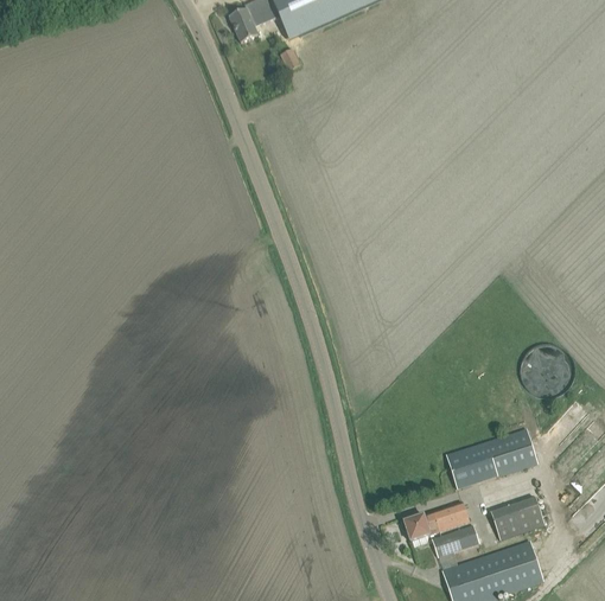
[(249,0),(250,5),(256,18),(259,21),(276,14),(282,26),(292,21),(298,33),(373,0),(249,0)]
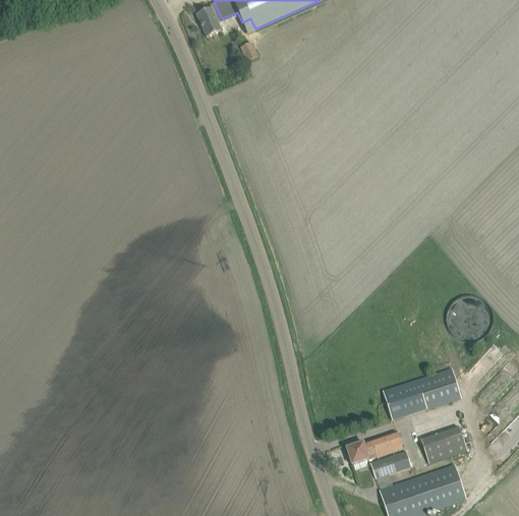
[(210,5),(194,11),(205,34),(220,27),(216,19),(221,17),(215,4),(211,6),(210,5)]
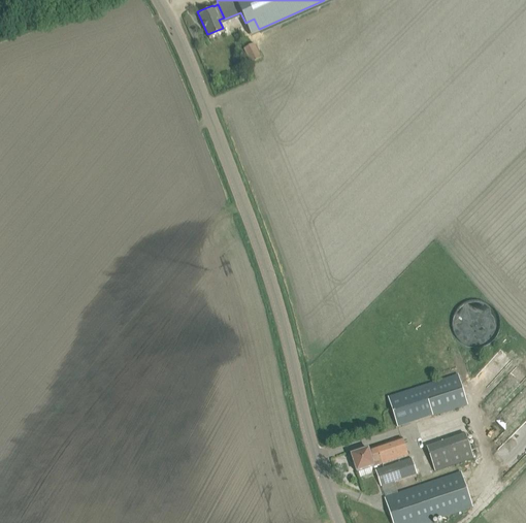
[(241,44),(249,59),(260,54),(253,39),(241,44)]
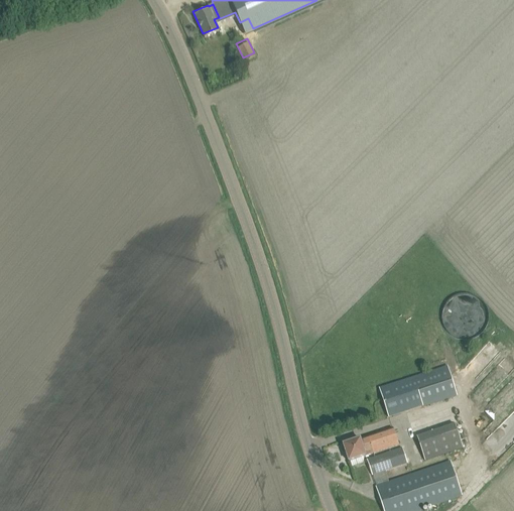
[(502,318),(502,313),(501,309),(500,305),(498,301),(494,298),(490,295),(487,293),(483,292),(478,292),(473,292),(469,294),(465,296),(462,299),(459,302),(457,307),(456,311),(456,316),(456,321),(458,325),(460,329),(463,333),(467,336),(471,337),(476,339),(480,339),(485,338),(489,337),(493,334),(496,331),(499,327),(501,323),(502,318)]
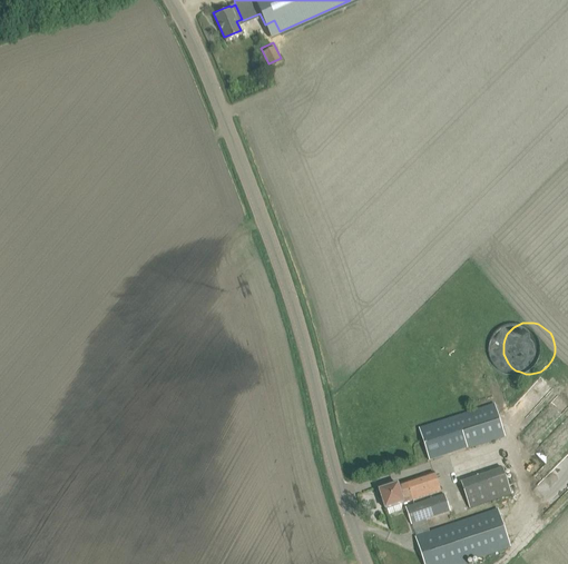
[(466,407),(454,411),(466,444),(503,432),(492,398),(466,407)]
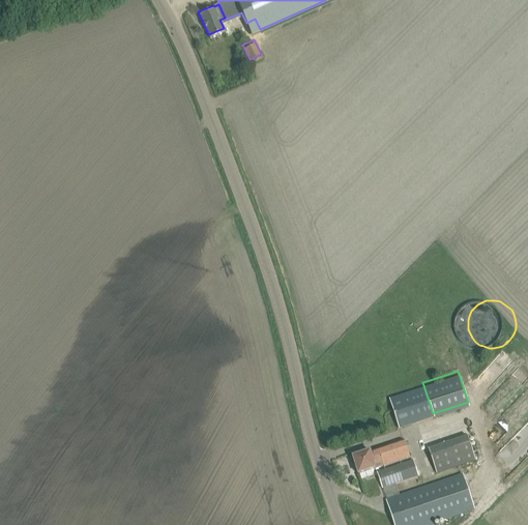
[(400,389),(387,394),(388,396),(398,425),(410,420),(400,389)]
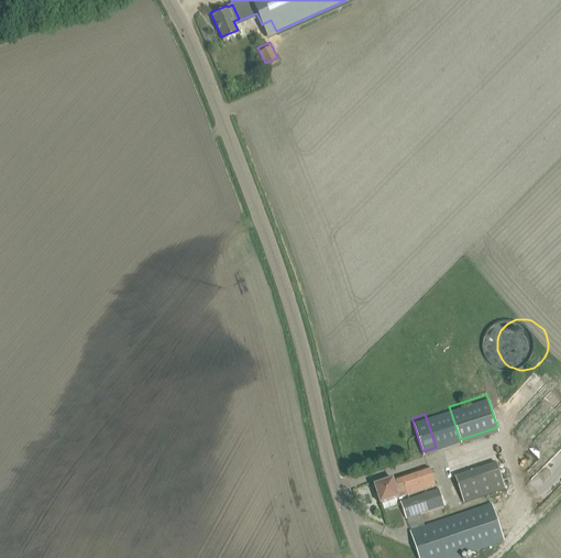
[(479,450),(480,460),(492,458),(490,449),(479,450)]
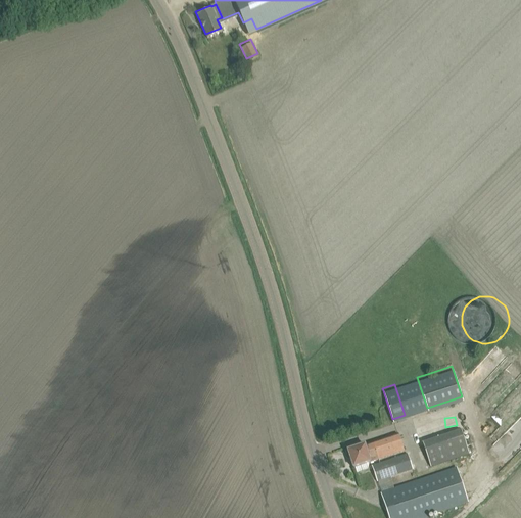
[(419,437),(427,463),(466,451),(458,425),(419,437)]
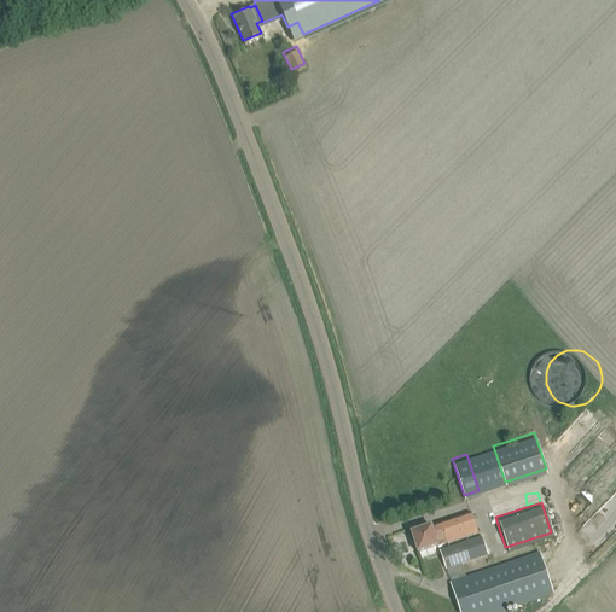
[(474,529),(466,508),(429,520),(436,541),(474,529)]
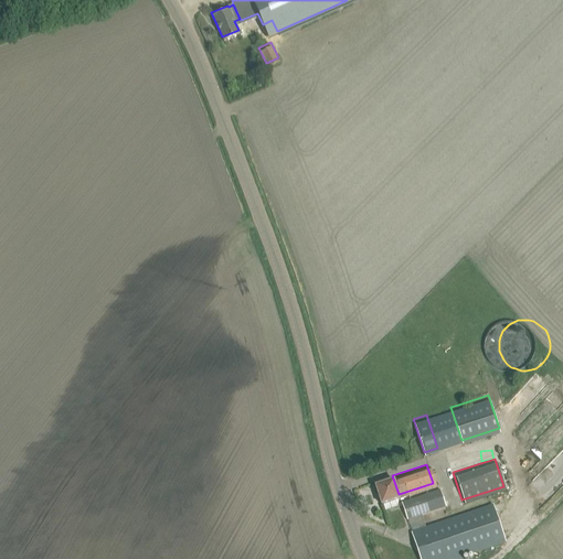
[(399,494),(392,475),(374,482),(380,501),(399,494)]
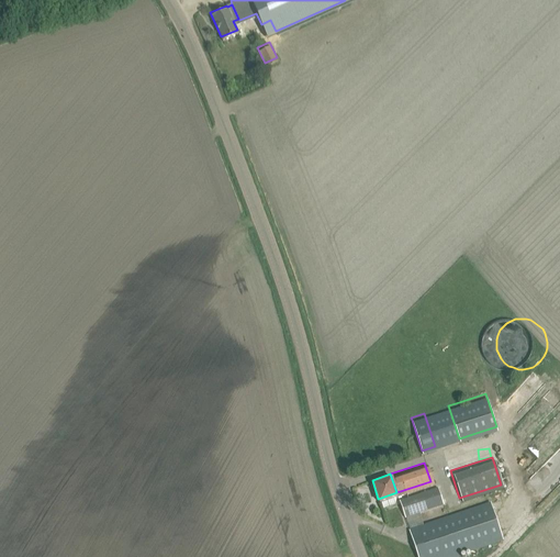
[(398,497),(403,513),(443,500),(437,483),(398,497)]
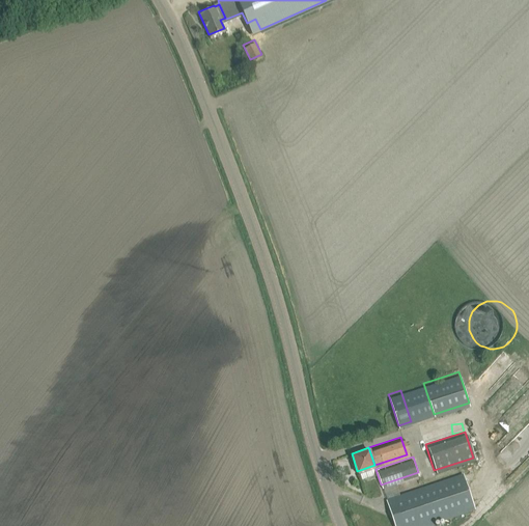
[(473,505),(462,471),(385,497),(394,525),(412,525),(433,519),(473,505)]
